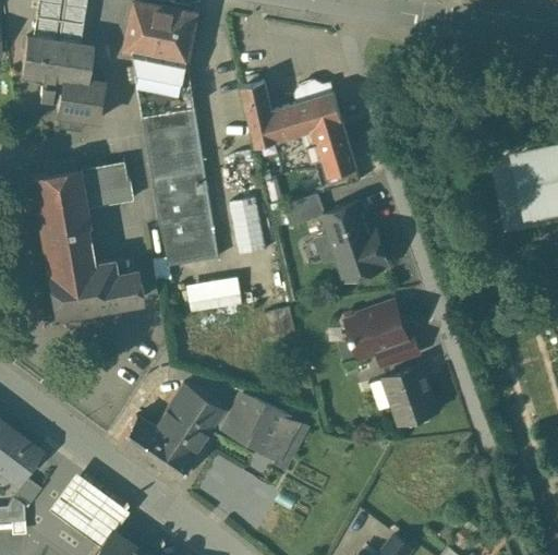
[(197,13),(135,0),(125,49),(131,50),(187,62),(197,13)]
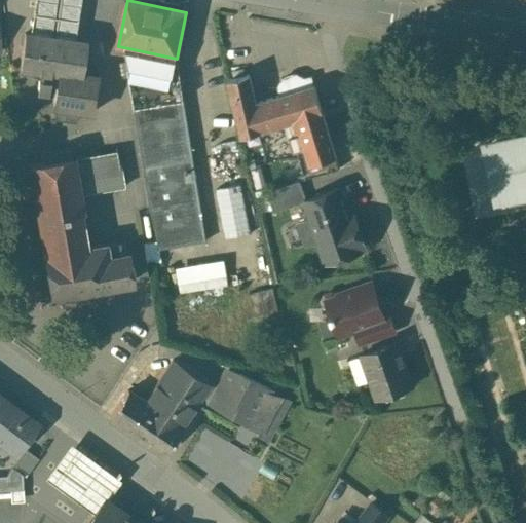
[(84,44),(24,35),(24,37),(20,67),(39,70),(36,91),(45,92),(47,82),(55,83),(58,84),(59,74),(80,77),(80,76),(84,44)]
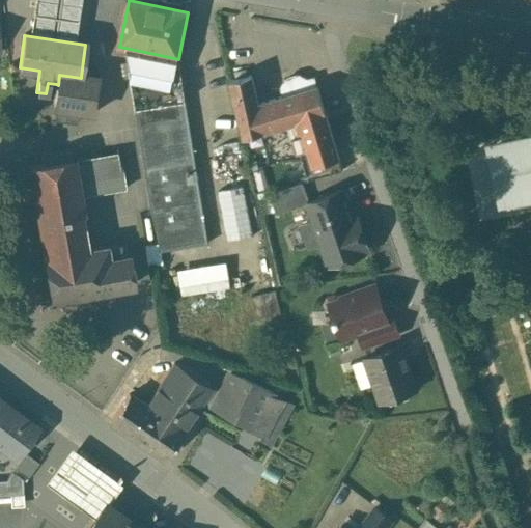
[(178,59),(124,48),(158,253),(208,245),(178,59)]
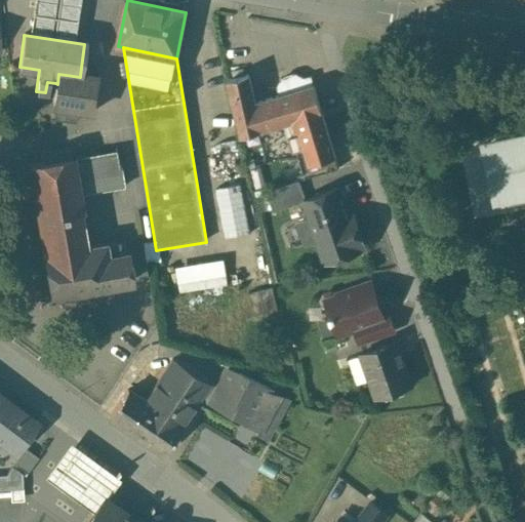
[(99,79),(80,76),(80,77),(58,74),(57,84),(55,83),(51,106),(56,107),(76,110),(95,113),(99,79)]
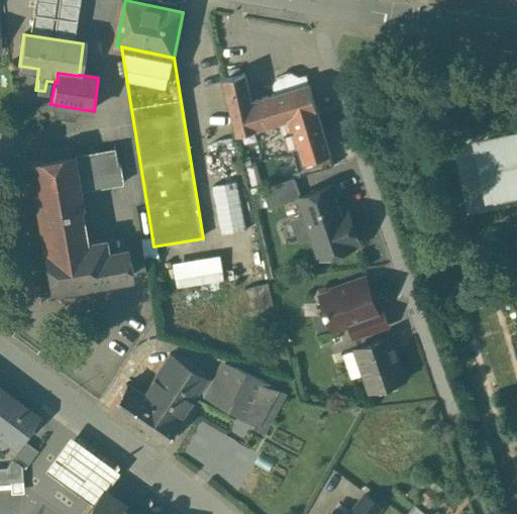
[(298,81),(291,76),(278,80),(274,88),(277,96),(250,104),(247,87),(244,76),(224,80),(237,136),(279,123),(287,152),(292,151),(296,166),(329,156),(309,86),(301,89),(298,81)]
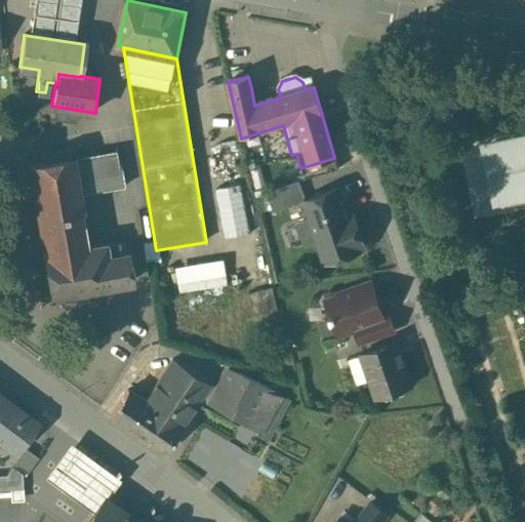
[(76,110),(56,107),(53,121),(74,124),(76,110)]
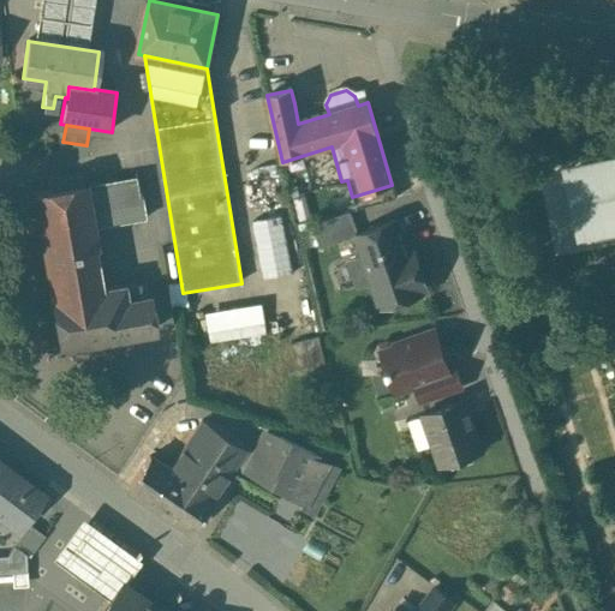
[(614,159),(563,171),(578,245),(614,237),(614,159)]
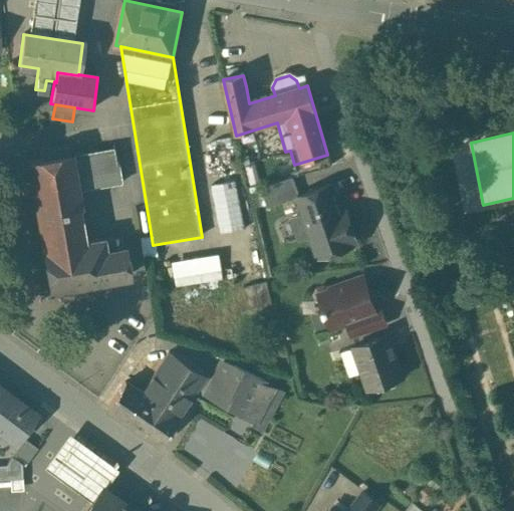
[(114,149),(93,152),(99,188),(120,184),(114,149)]
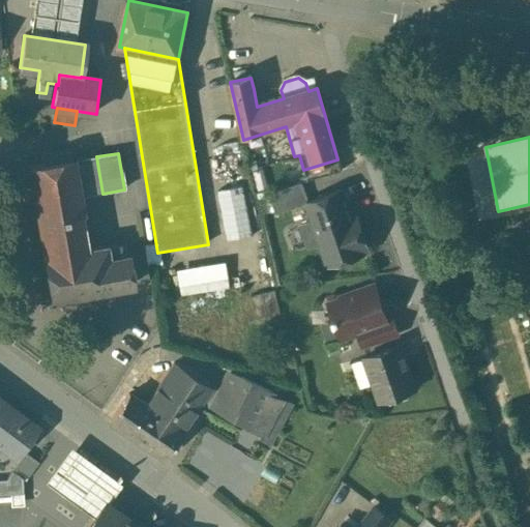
[(337,159),(303,170),(306,181),(342,172),(337,159)]
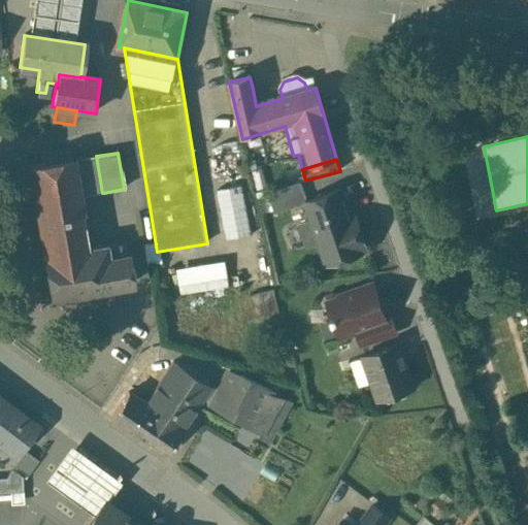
[(71,161),(28,168),(51,298),(131,285),(126,257),(121,258),(118,244),(85,250),(78,212),(80,212),(71,161)]
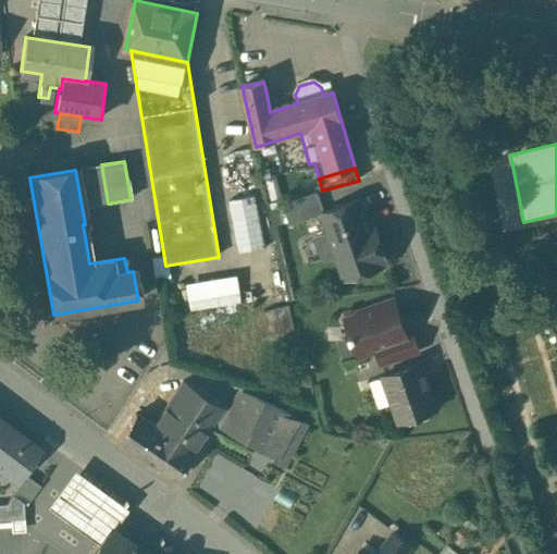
[(317,195),(283,207),(291,228),(302,223),(300,217),(322,210),(317,195)]
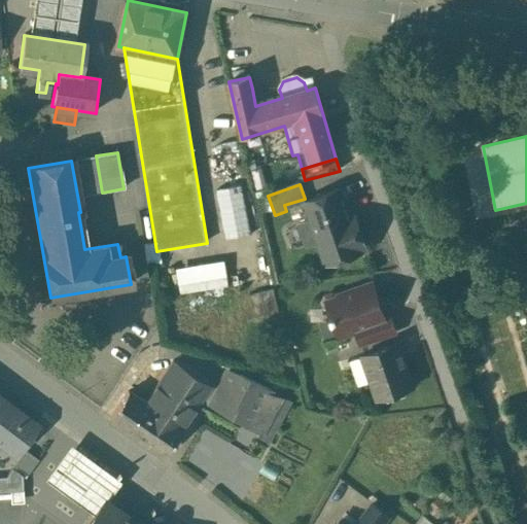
[(339,191),(306,204),(326,263),(366,249),(358,228),(353,230),(339,191)]
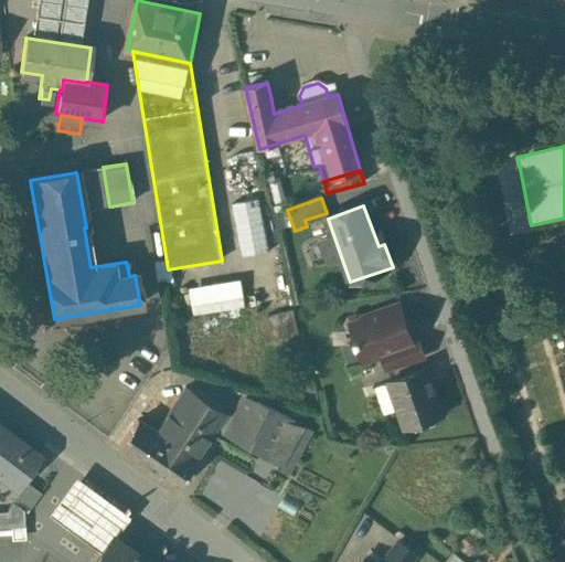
[(270,315),(276,339),(301,333),(296,308),(270,315)]
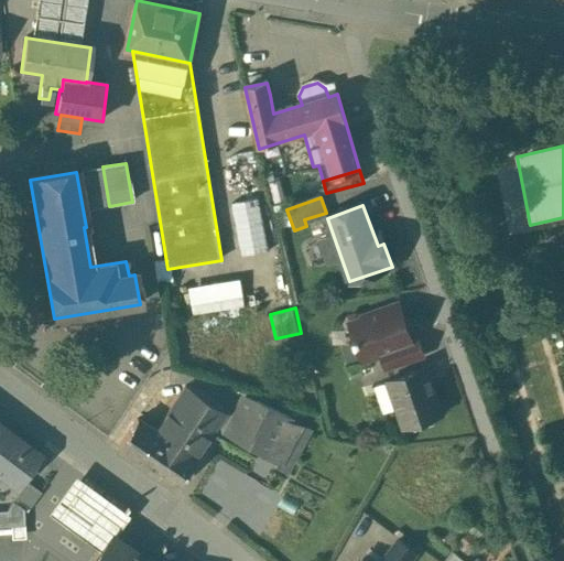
[(390,309),(361,319),(355,315),(348,317),(345,324),(347,331),(354,334),(356,341),(355,341),(356,344),(357,344),(364,362),(380,355),(411,345),(411,342),(399,308),(390,309)]
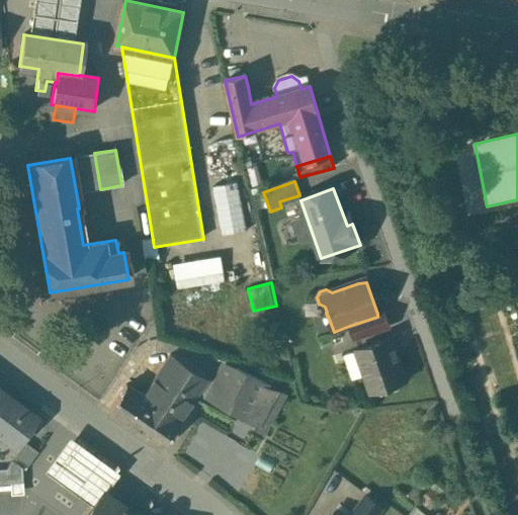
[(377,317),(349,326),(354,340),(389,329),(382,312),(377,314),(377,317)]
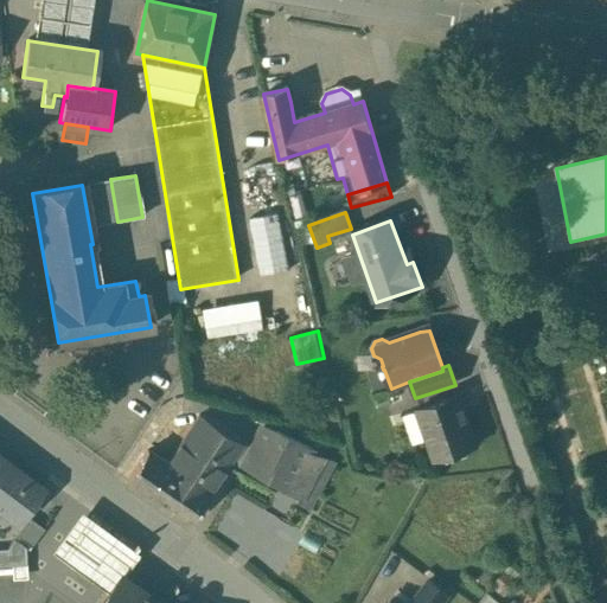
[(458,397),(417,410),(434,461),(475,448),(458,397)]
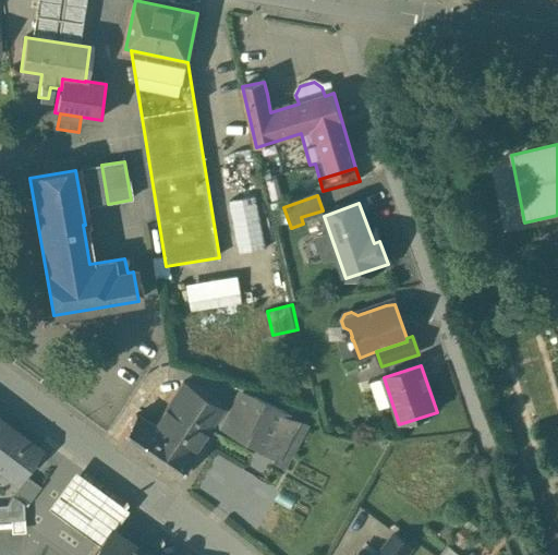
[(182,384),(153,429),(134,417),(116,445),(171,483),(208,430),(209,429),(207,427),(219,409),(182,384)]
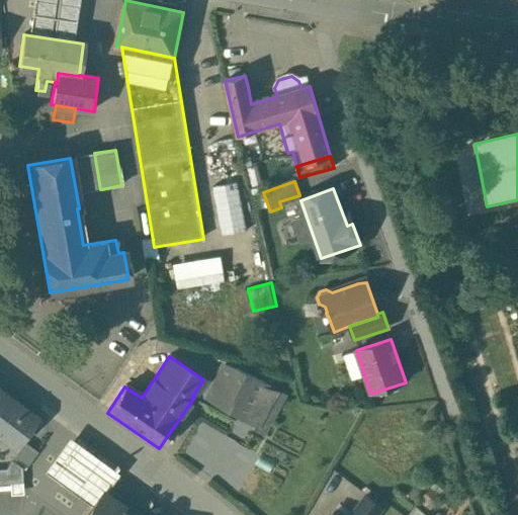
[(236,368),(226,364),(216,383),(207,399),(208,400),(247,420),(264,388),(266,384),(236,368)]
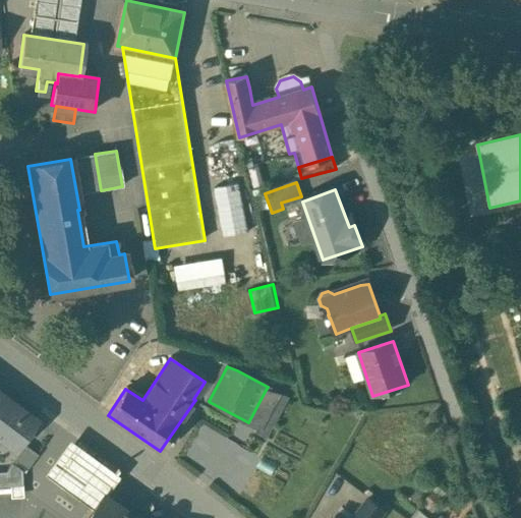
[(217,386),(205,382),(193,399),(195,400),(194,401),(207,407),(210,402),(209,401),(217,386)]
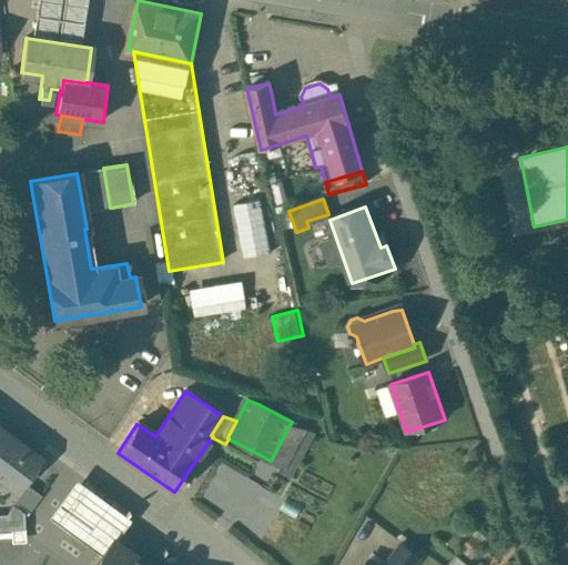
[(290,425),(271,461),(282,467),(303,430),(290,425)]
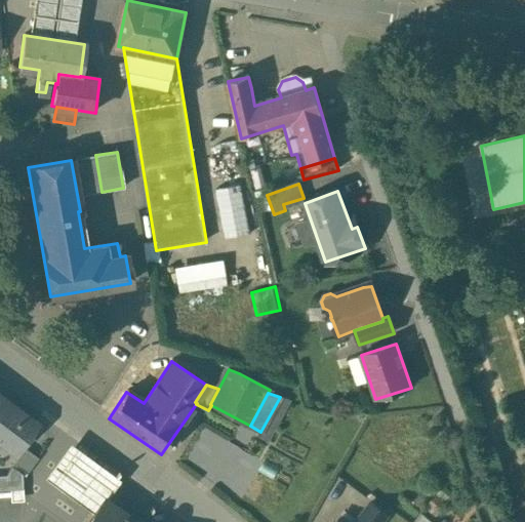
[(260,432),(257,437),(267,442),(288,402),(280,397),(260,432)]
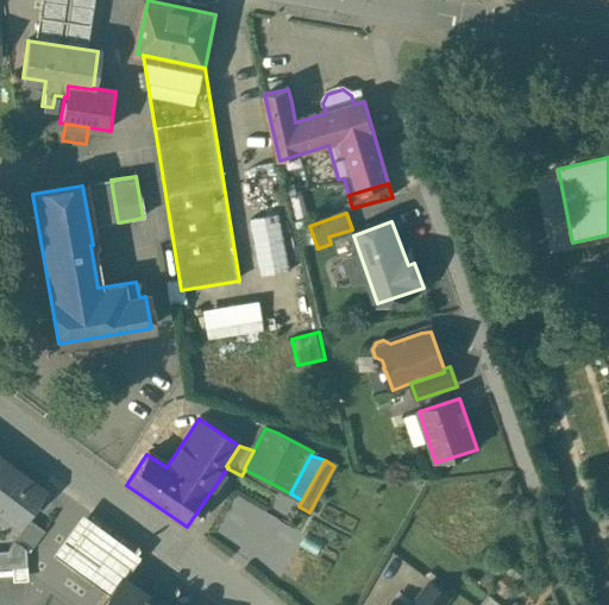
[(42,491),(2,461),(0,465),(0,512),(17,525),(42,491)]
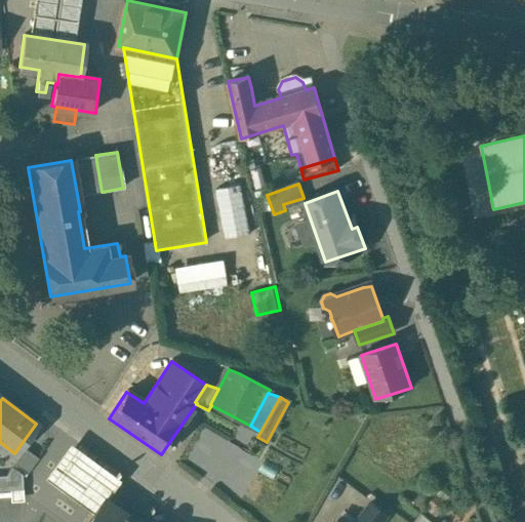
[(119,481),(70,444),(44,479),(93,515),(119,481)]
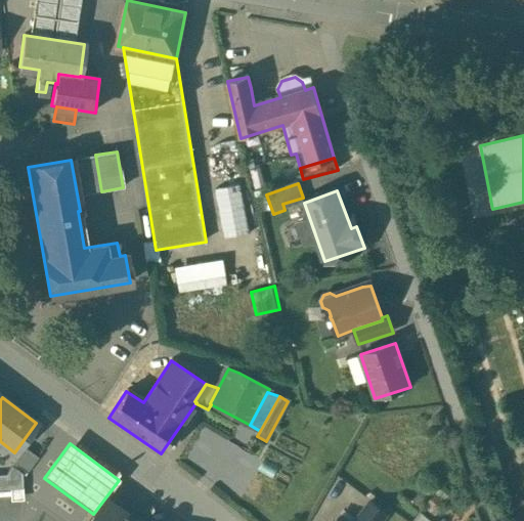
[(24,449),(5,475),(0,475),(0,490),(22,489),(20,476),(24,476),(36,459),(24,449)]
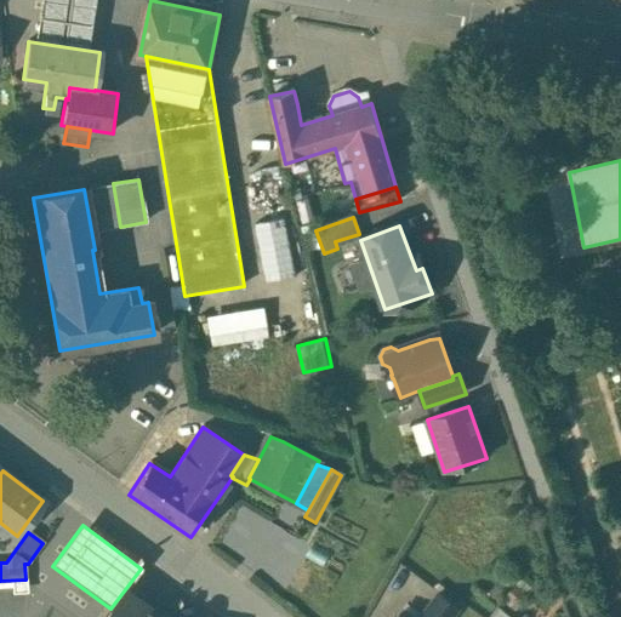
[(157,616),(125,594),(107,616),(157,616)]
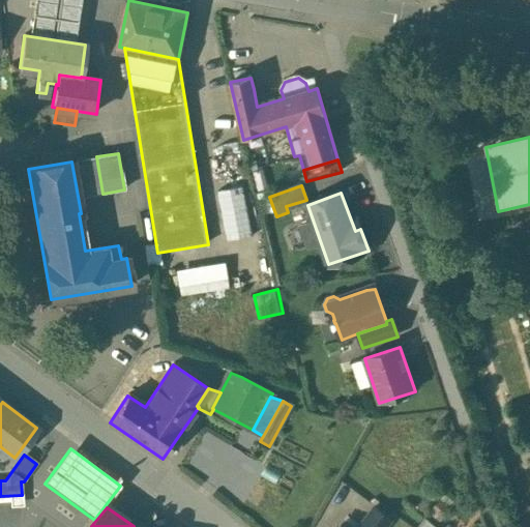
[(375,508),(360,526),(387,526),(391,521),(375,508)]
